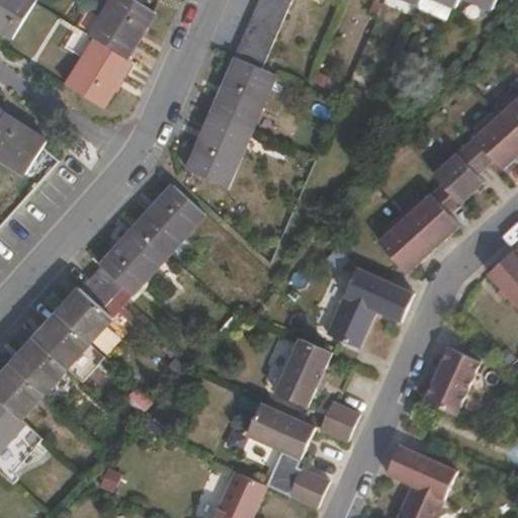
[(0,0),(0,36),(11,45),(36,3),(31,0),(0,0)]
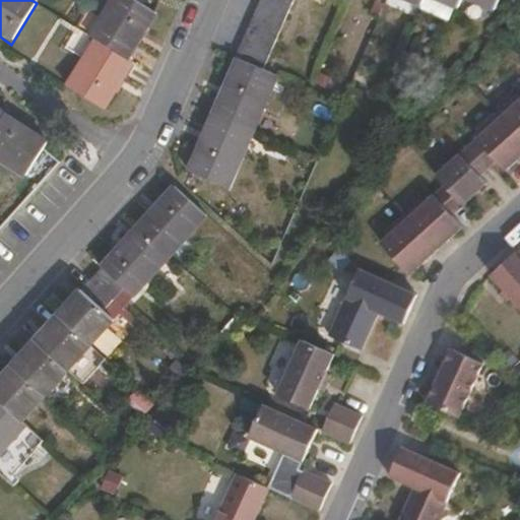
[(127,60),(155,13),(133,0),(113,0),(90,38),(96,41),(127,60)]
